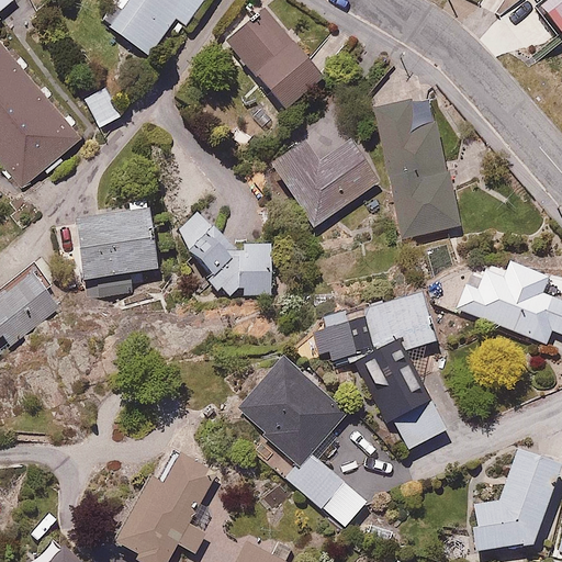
[(0,0),(0,164),(20,189),(89,134),(0,21),(0,17),(20,2),(17,0),(0,0)]
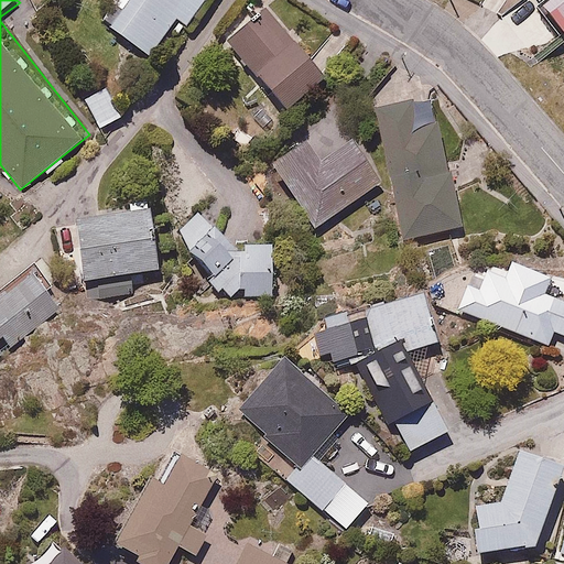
[(111,0),(99,20),(149,53),(173,18),(185,26),(203,0),(111,0)]
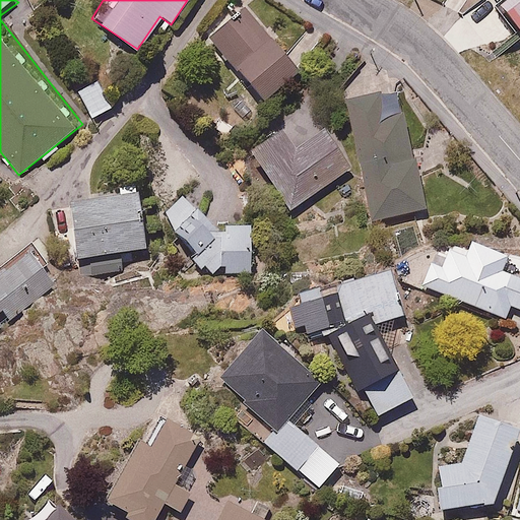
[(519,0),(499,0),(499,1),(519,29),(519,0)]
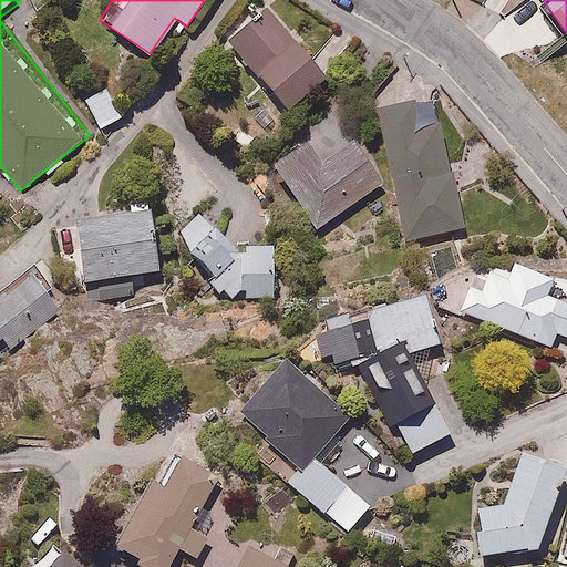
[(327,75),(295,40),(289,44),(263,16),(230,45),(289,110),(327,75)]
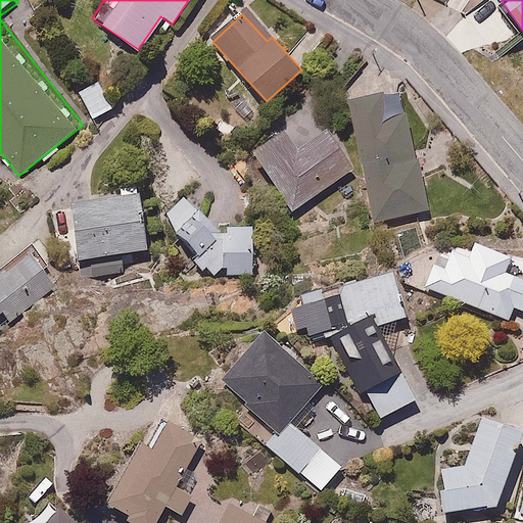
[(98,79),(76,90),(92,123),(114,111),(98,79)]
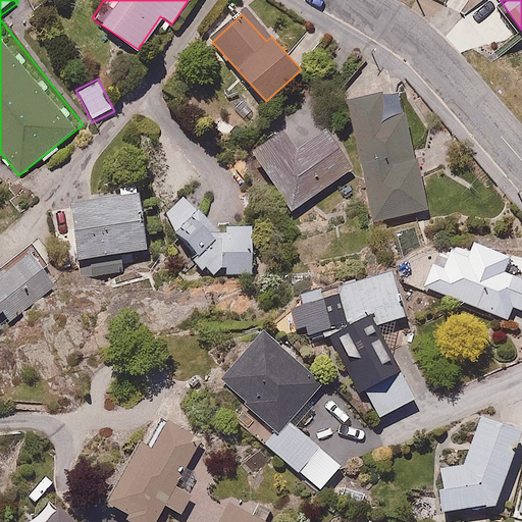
[(427,209),(405,112),(388,115),(383,92),(348,100),(375,221),(427,209)]
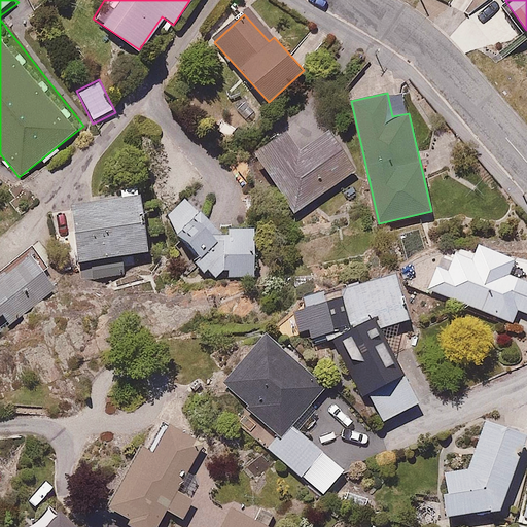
[(286,130),(253,151),(292,212),(356,170),(330,131),(300,150),(286,130)]
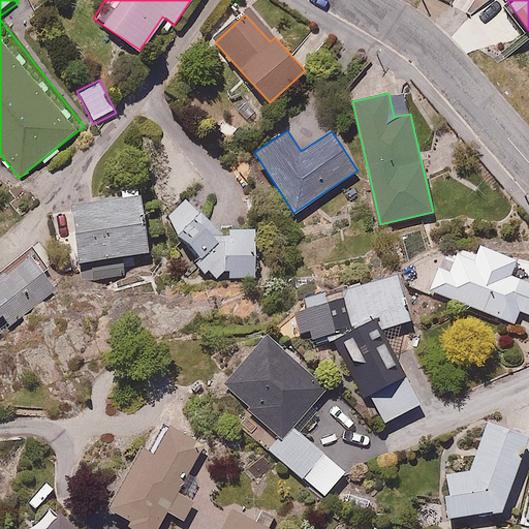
[(150,273),(139,194),(68,205),(80,283),(150,273)]
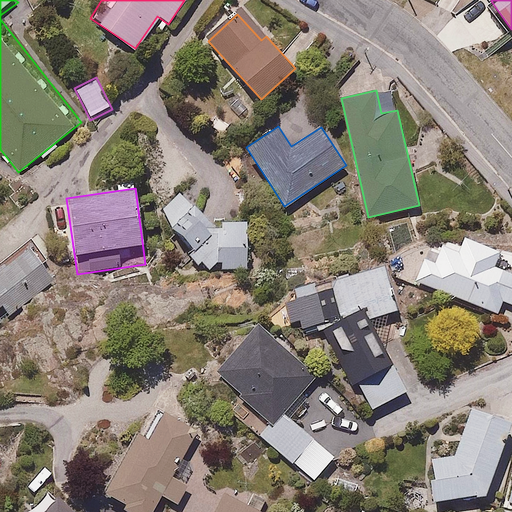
[(211,269),(221,260),(221,267),(250,267),(250,221),(220,221),(221,228),(213,227),(182,194),(161,214),(194,250),(190,254),(199,265),(204,262),(211,269)]
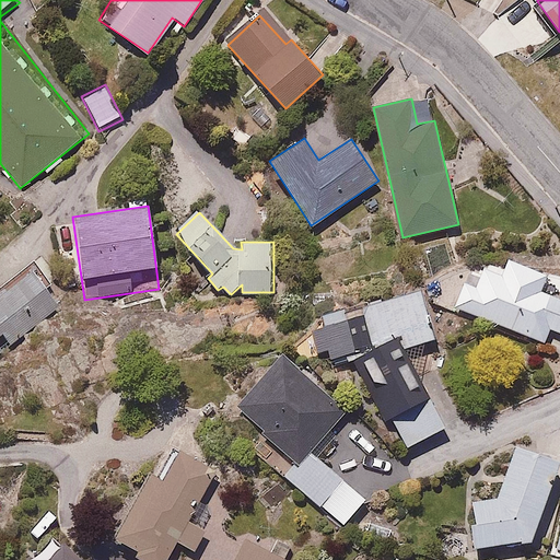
[(557,329),(559,330),(559,269),(503,251),(497,272),(480,267),(474,288),(455,281),(446,307),(551,342),(557,329)]
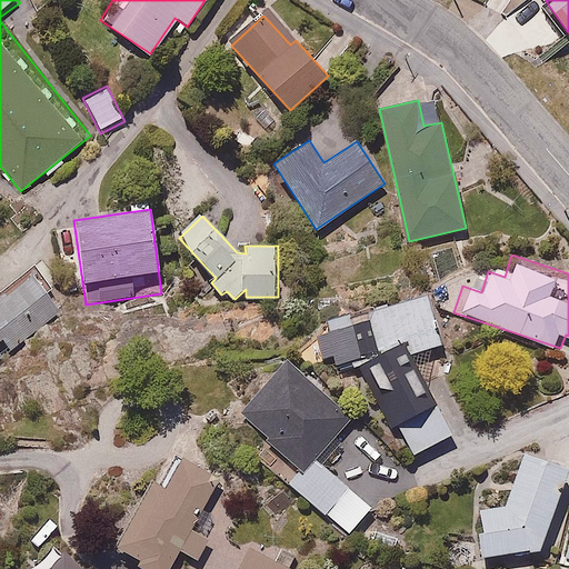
[(38,272),(0,301),(0,357),(65,307),(38,272)]
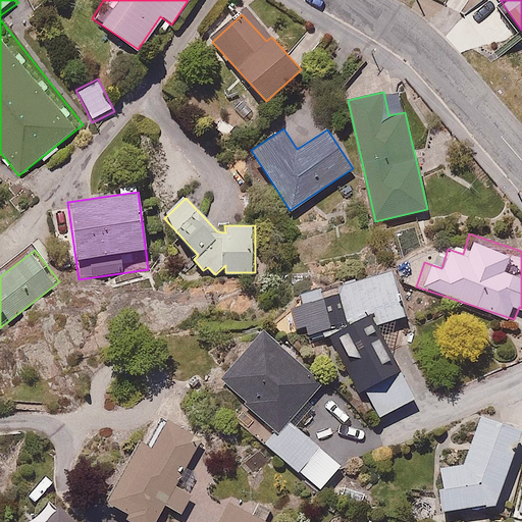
[(416,397),(379,319),(407,313),(396,263),(299,284),(304,300),(296,302),(301,324),(310,322),(312,333),(331,329),(374,417),(416,397)]
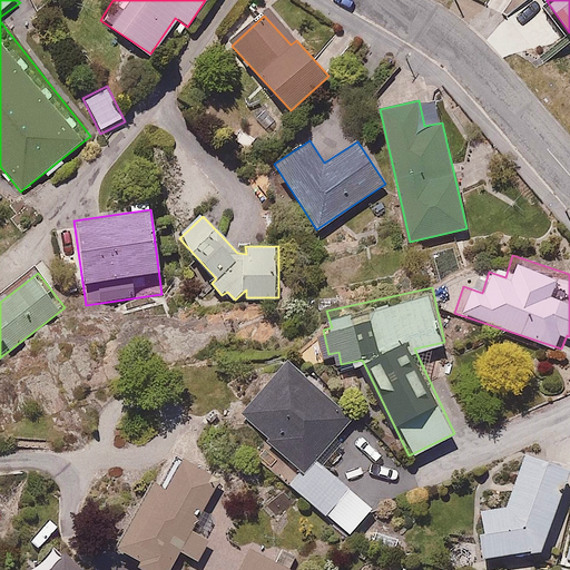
[(302,471),(292,482),(325,514),(351,487),(325,462),(346,439),(340,432),(357,412),(286,344),(229,403),(302,471)]
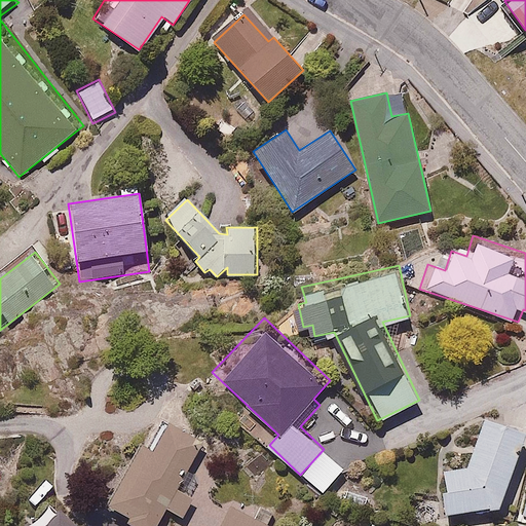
[(180,483),(205,439),(164,414),(147,444),(141,440),(130,456),(125,453),(102,493),(134,512),(130,517),(146,525),(155,525),(170,502),(185,512),(196,492),(180,483)]
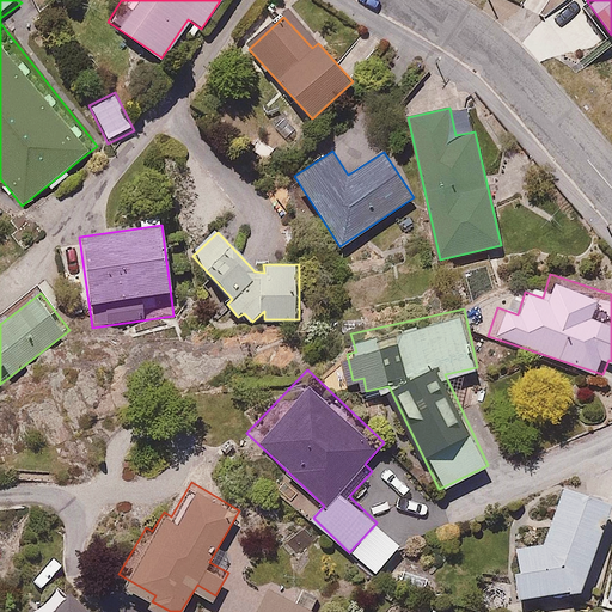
[(583,587),(611,505),(611,503),(565,487),(545,543),(519,544),(520,594),(583,587)]
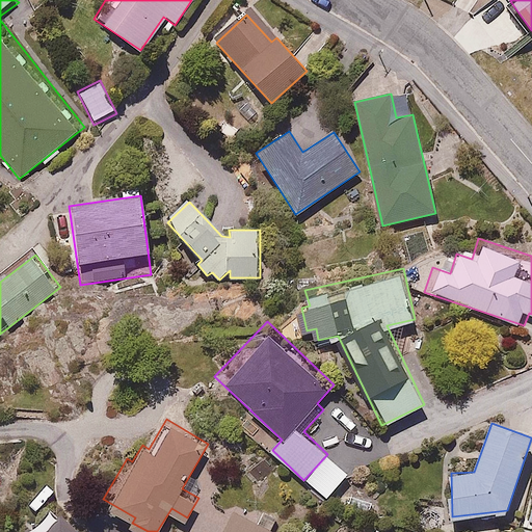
[(26,521),(11,531),(79,531),(53,503),(29,525),(26,521)]
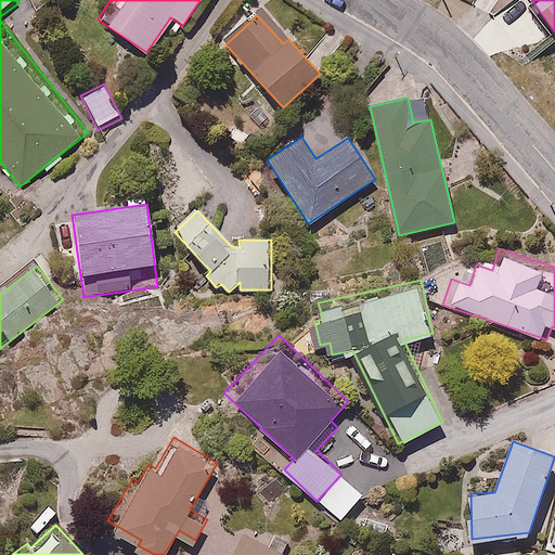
[(286,554),(289,549),(245,527),(231,554),(286,554)]
